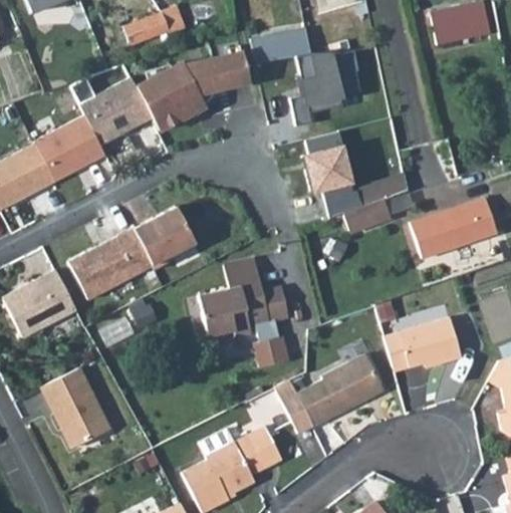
[(485,1),(432,12),(439,44),(491,34),(485,1)]
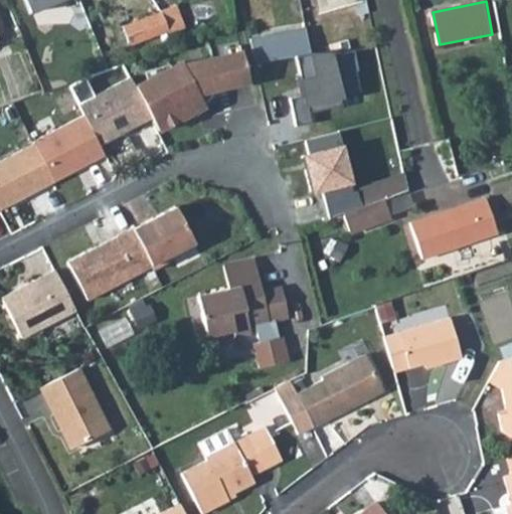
[(186,29),(177,5),(162,11),(162,13),(134,23),(124,27),(131,45),(125,47),(128,56),(136,53),(133,44),(169,31),(170,34),(186,29)]
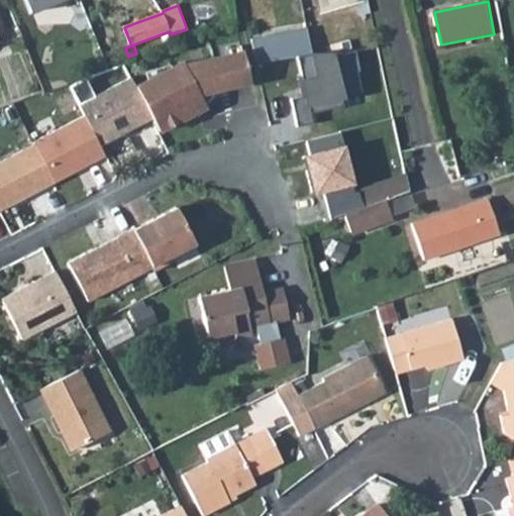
[(128,57),(125,47),(131,45),(124,27),(134,23),(130,10),(109,17),(123,59),(128,57)]
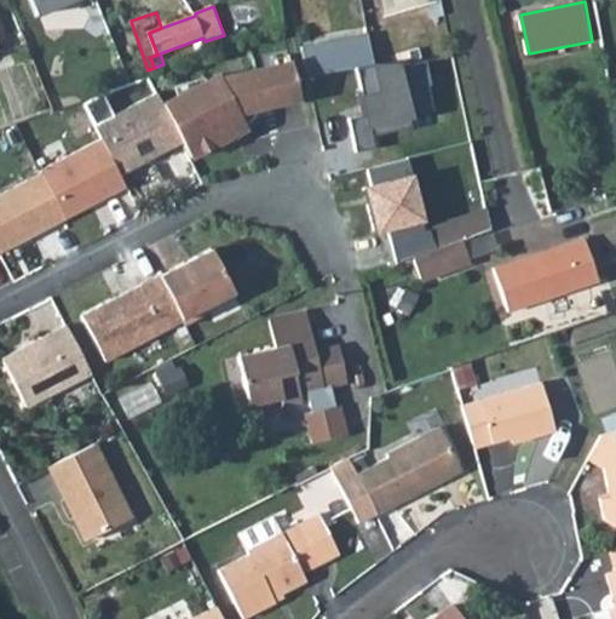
[(316,76),(376,64),(370,35),(345,40),(347,50),(317,57),(312,57),(316,76)]
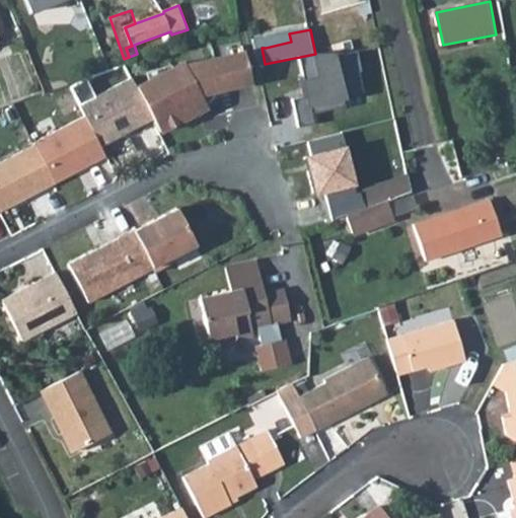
[(291,42),(289,33),(288,29),(263,34),(266,48),(291,42)]
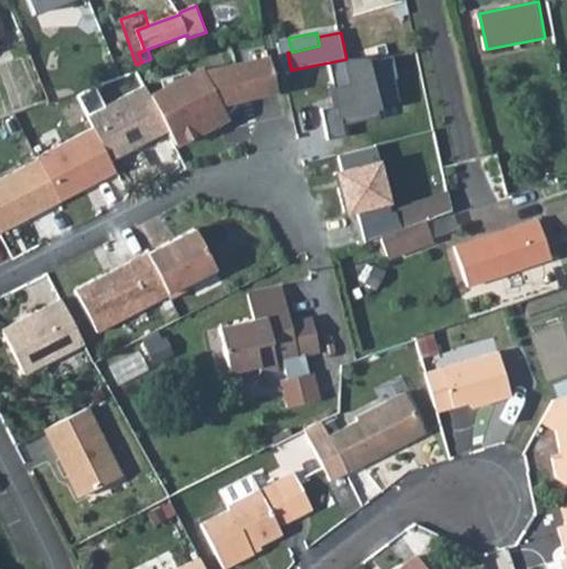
[(271,65),(270,58),(251,62),(252,69),(271,65)]
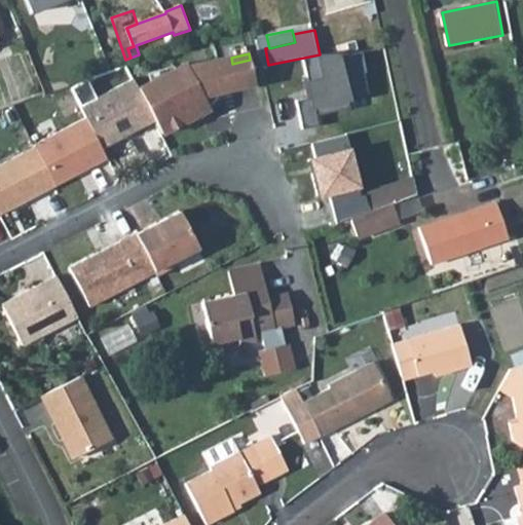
[(231,58),(224,59),(225,62),(219,64),(225,91),(256,84),(250,60),(232,64),(231,58)]
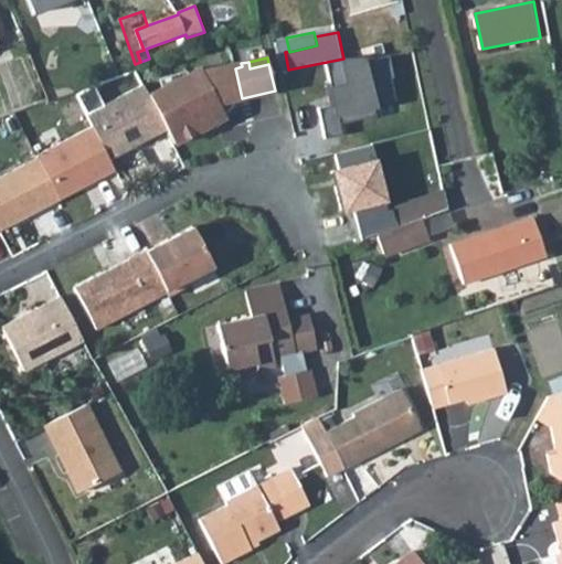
[(169,130),(176,144),(207,128),(209,128),(211,129),(213,129),(210,115),(200,116),(198,108),(234,99),(242,98),(235,68),(242,66),(241,63),(203,72),(201,70),(189,75),(162,88),(150,95),(169,130)]
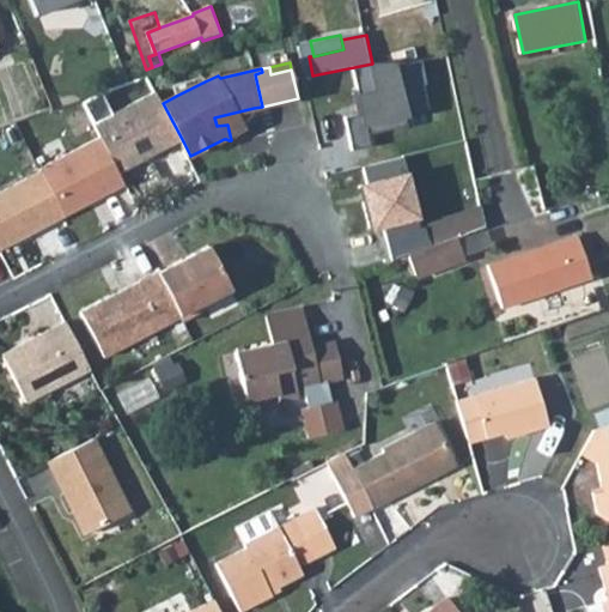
[(174,86),(176,96),(205,82),(203,78),(174,86)]
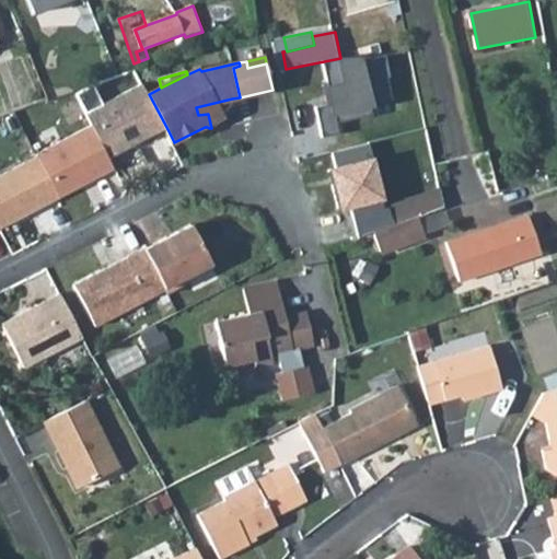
[(109,159),(167,129),(149,94),(143,85),(99,108),(89,88),(76,92),(93,126),(109,159)]
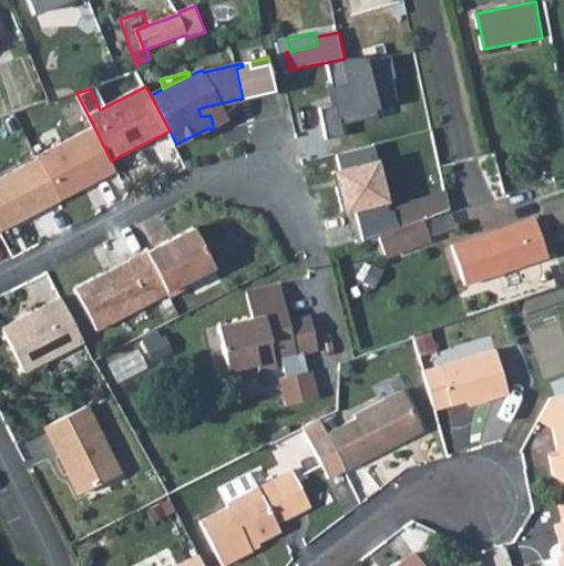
[(214,130),(217,129),(219,126),(221,122),(221,120),(236,107),(235,100),(198,109),(201,116),(211,115),(214,130)]
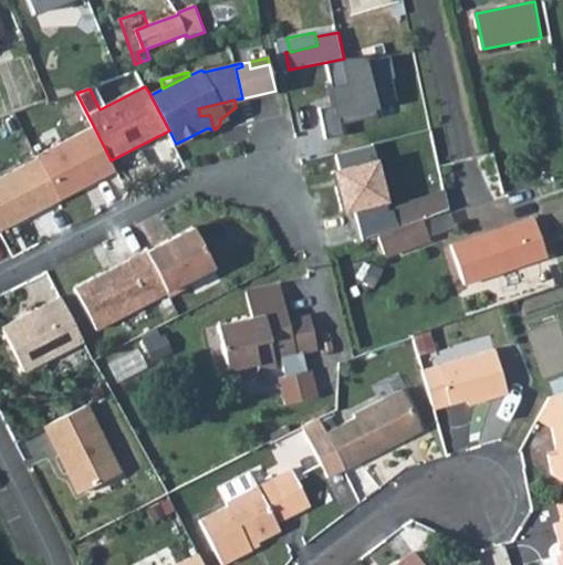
[(94,127),(38,157),(39,159),(60,200),(117,171),(111,160),(94,127)]
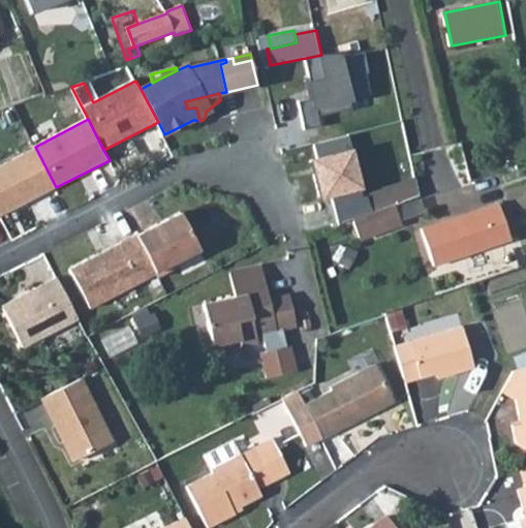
[(0,212),(0,213),(2,216),(56,187),(36,149),(0,166),(0,212)]
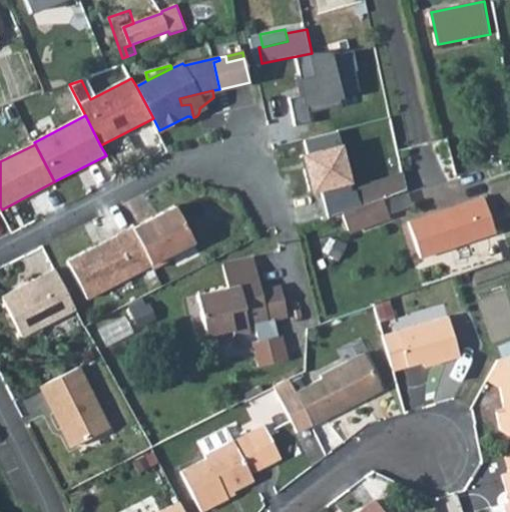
[(404,172),(341,194),(344,212),(384,198),(408,190),(404,172)]
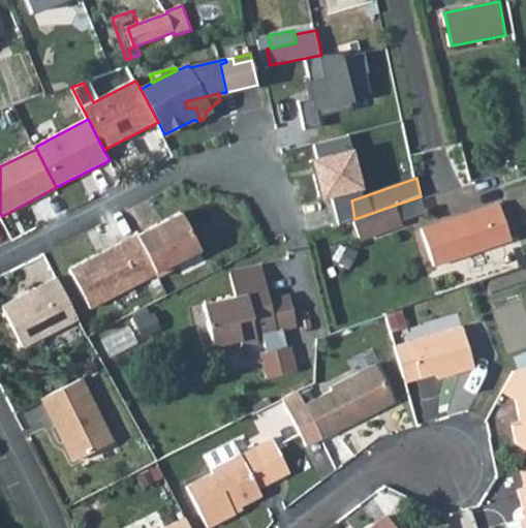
[(513,240),(501,204),(423,229),(435,267),(513,240)]
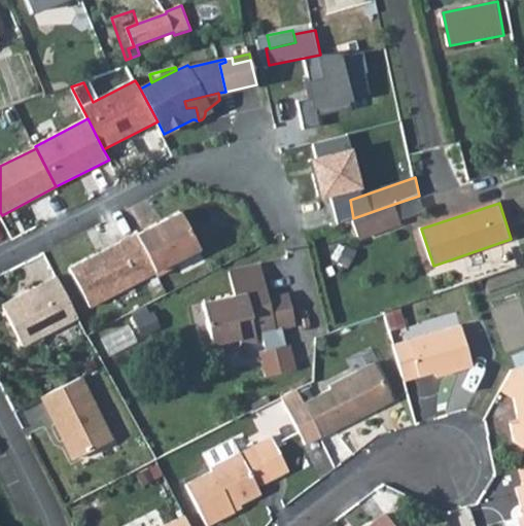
[(400,223),(394,204),(353,218),(352,218),(359,238),(400,223)]
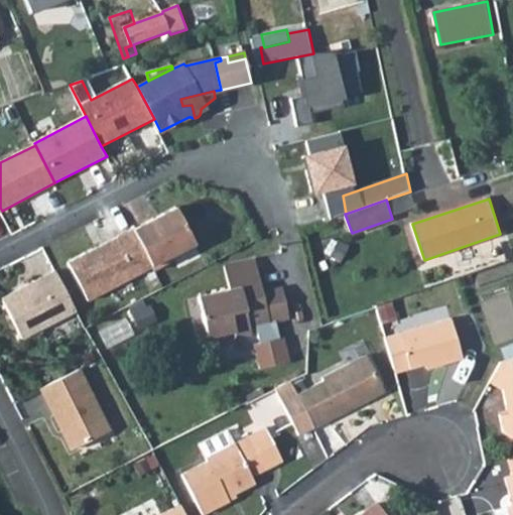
[(177,208),(134,230),(153,268),(155,271),(176,260),(173,256),(197,244),(177,208)]
